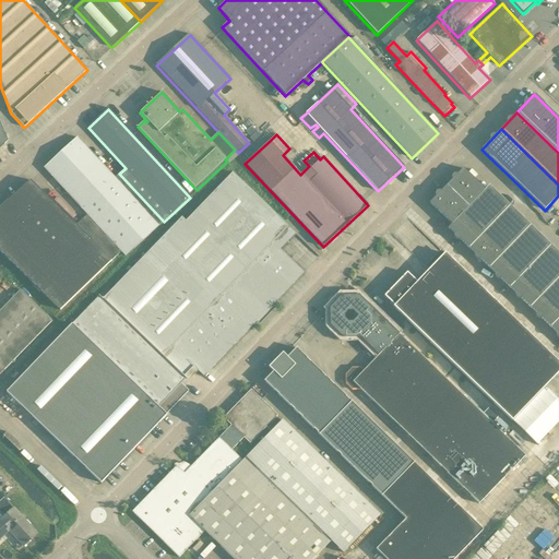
[(164,222),(119,174),(115,178),(76,138),(44,168),(86,215),(83,219),(117,256),(121,252),(126,257),(164,222)]
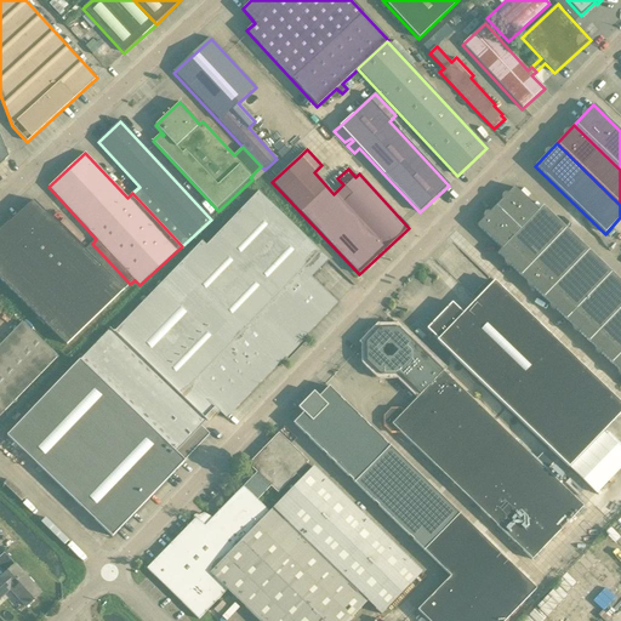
[(519,231),(539,211),(513,188),(495,208),(519,231)]
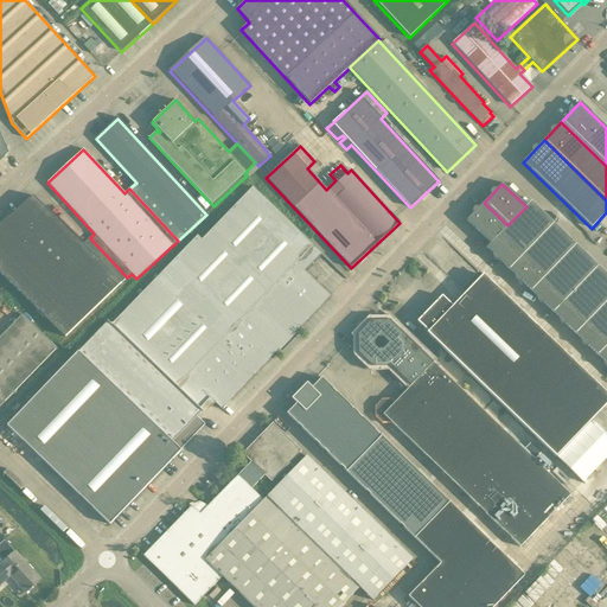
[(197,236),(121,315),(120,317),(209,403),(212,401),(221,409),(279,350),(295,332),(330,296),(304,272),(321,254),(253,187),(202,241),(197,236)]
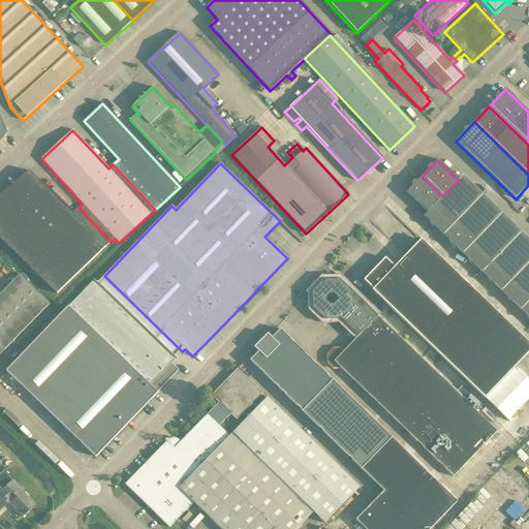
[(111,242),(79,208),(72,214),(29,172),(0,196),(0,238),(57,293),(111,242)]
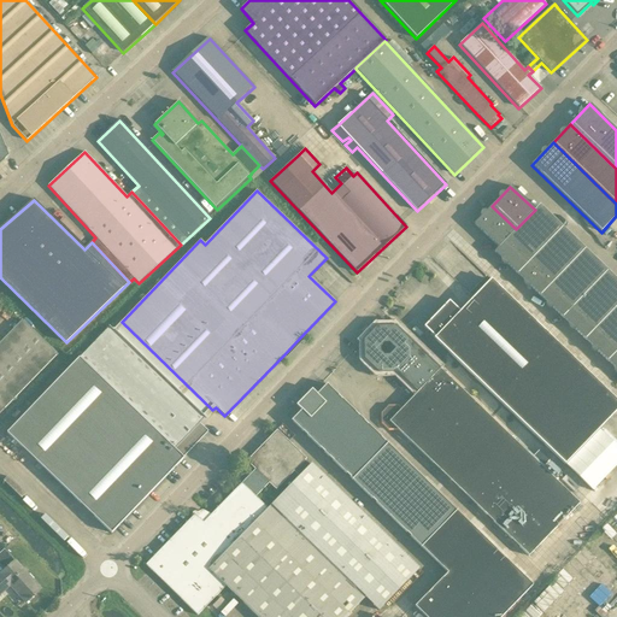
[(539,205),(535,210),(516,229),(498,248),(494,252),(517,274),(562,227),(539,205)]
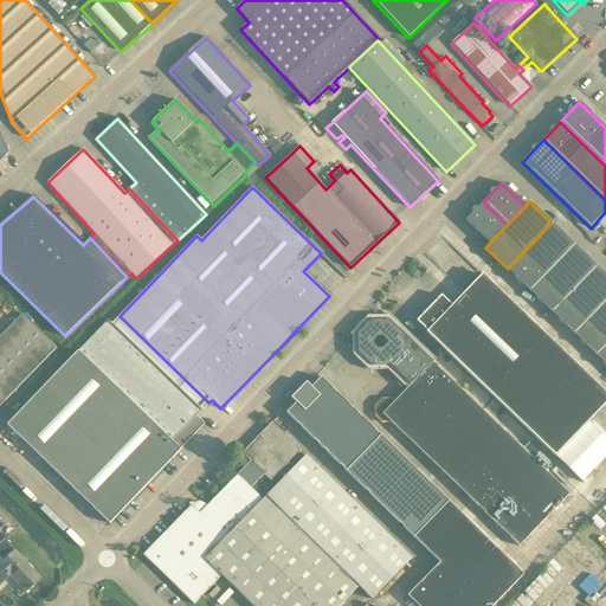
[(507,225),(483,202),(465,221),(489,244),(507,225)]
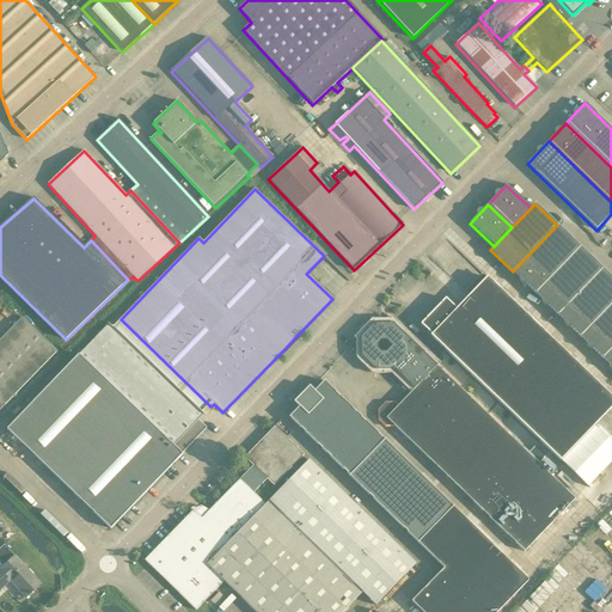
[(557,225),(513,271),(534,293),(580,246),(557,225)]
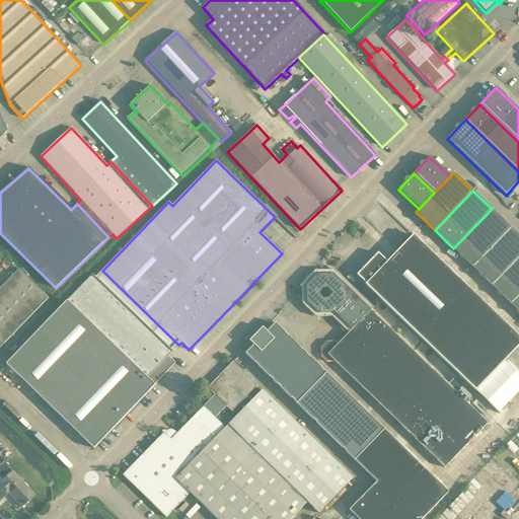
[(492,209),(453,248),(472,267),(511,228),(492,209)]
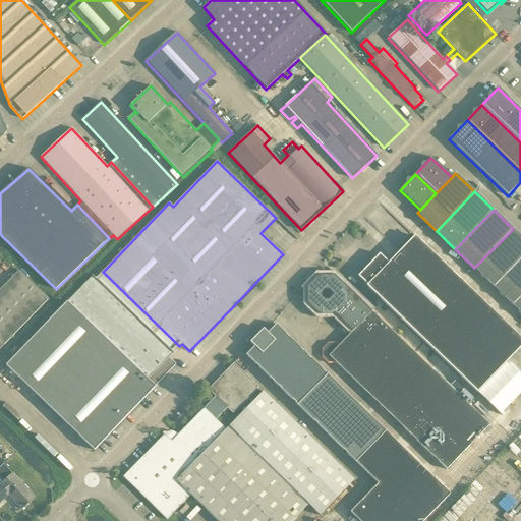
[(520,257),(520,236),(513,229),(474,268),(494,287),(520,257)]
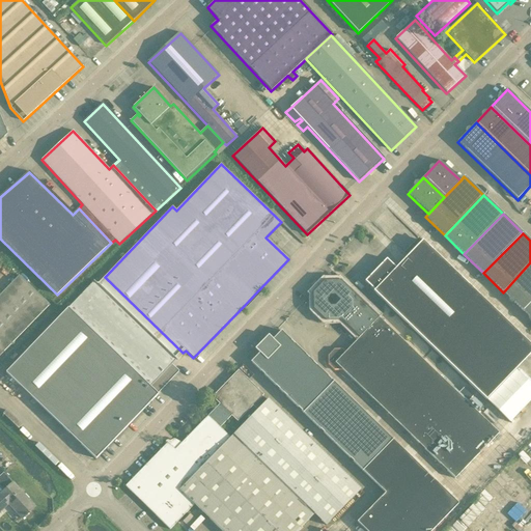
[(386,259),(364,282),(374,291),(373,291),(485,400),(530,353),(530,345),(423,241),(396,269),(386,259)]
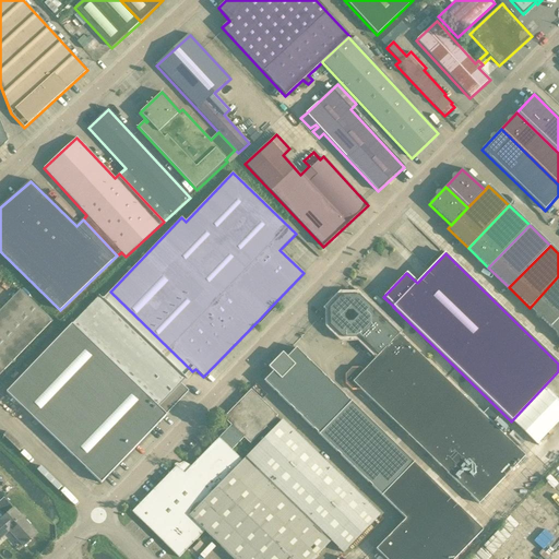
[(558,318),(558,276),(530,308),(550,328),(558,318)]
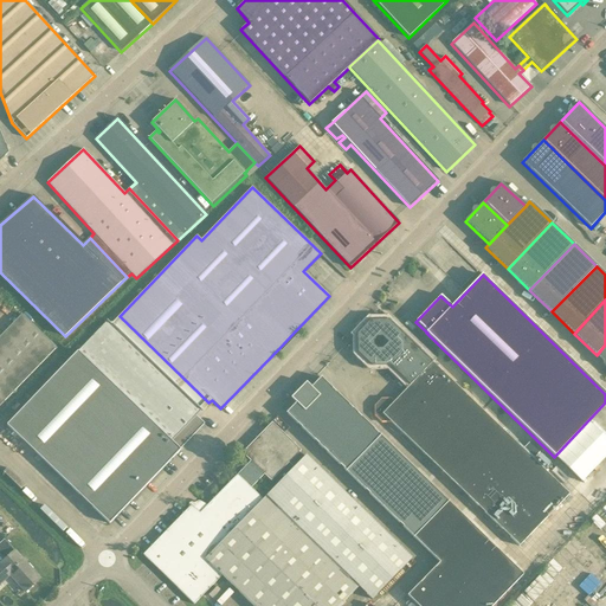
[(120,316),(121,315),(116,311),(108,321),(78,352),(6,425),(109,524),(180,450),(204,424),(195,417),(208,403),(120,316)]
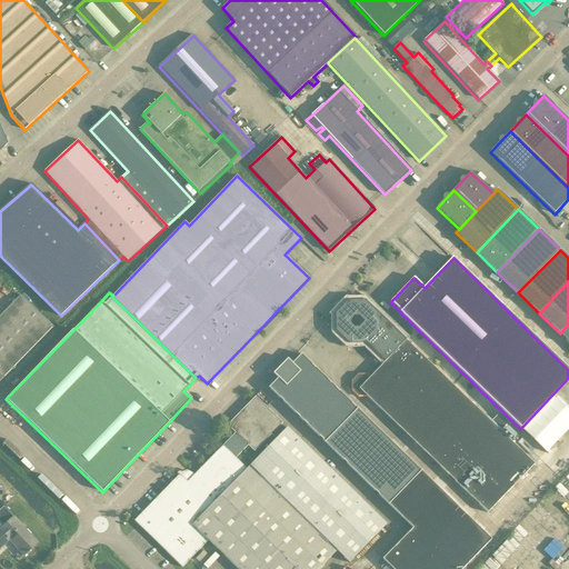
[(21,295),(0,315),(0,381),(53,326),(21,295)]
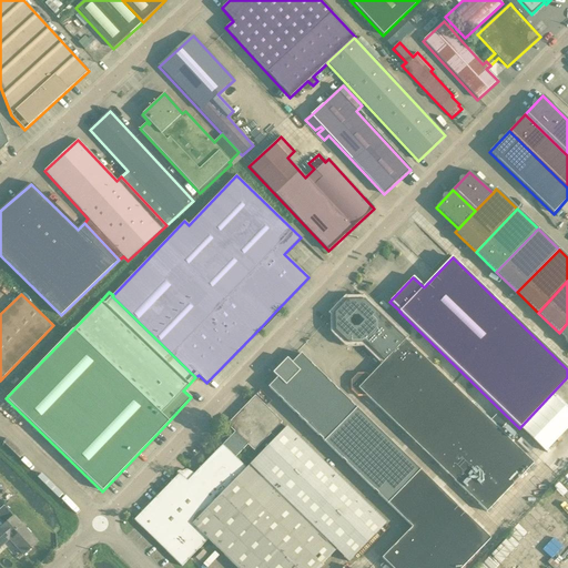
[(346,301),(334,314),(334,332),(347,344),(365,344),(385,363),(405,342),(406,342),(364,301),(346,301)]
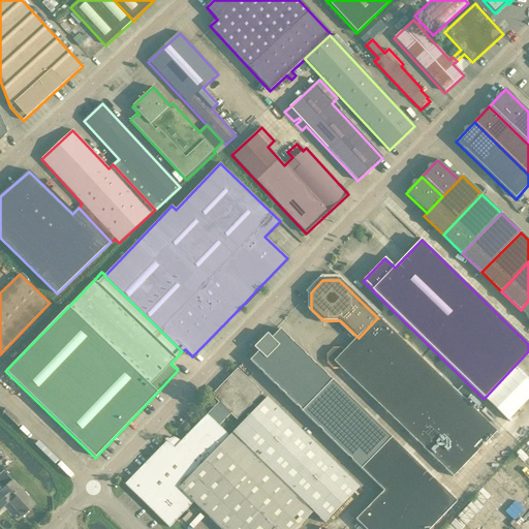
[(377,318),(359,338),(345,352),(341,348),(333,348),(327,354),(327,364),(333,370),(343,369),(454,475),(495,432),(377,318)]
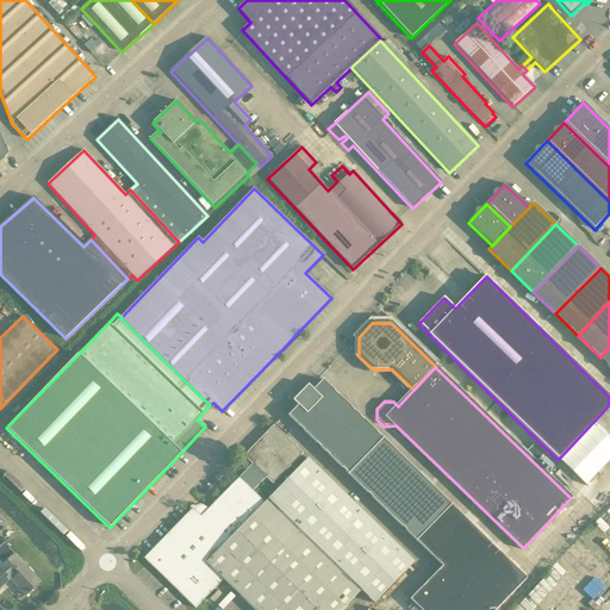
[(298,408),(288,416),(443,566),(410,599),(419,609),(496,609),(527,579),(323,381),(321,384),(311,393),(310,392),(296,406),(298,408)]
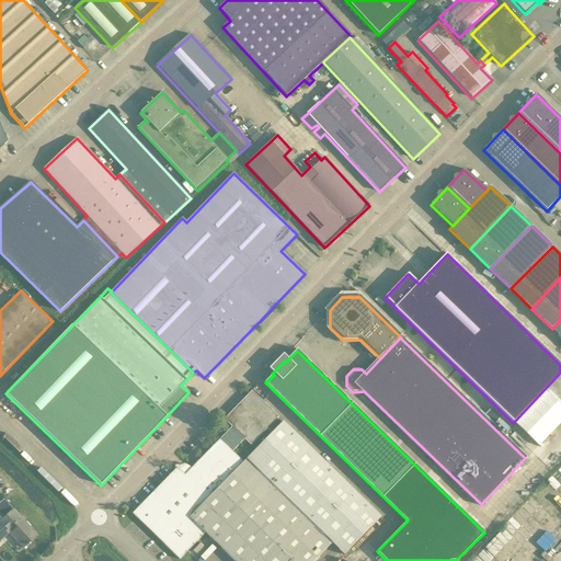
[(252,391),(224,420),(231,427),(185,476),(178,468),(133,514),(180,560),(206,534),(233,560),(315,560),(332,544),(344,556),(381,517),(283,422),(282,424),(277,419),(278,418),(252,391)]
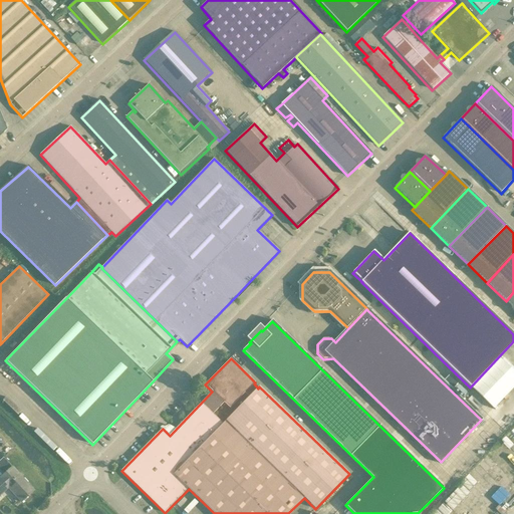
[(513,428),(444,500),(458,513),(465,513),(467,513),(482,513),(513,481),(513,428)]
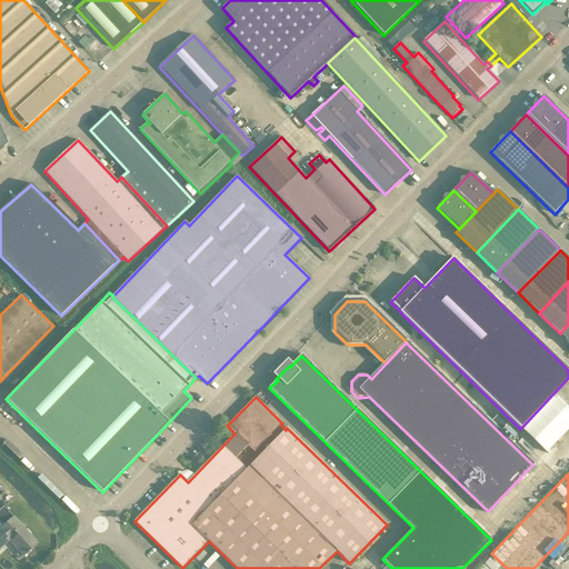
[(0,549),(9,540),(23,557),(38,543),(5,507),(0,510),(0,522),(3,527),(0,530),(0,549)]
